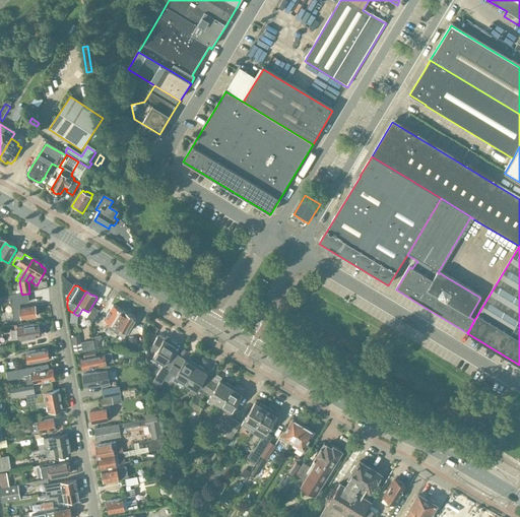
[(16,297),(9,298),(12,316),(13,322),(16,322),(37,318),(35,308),(20,310),(19,307),(29,305),(27,294),(22,295),(22,296),(16,297)]
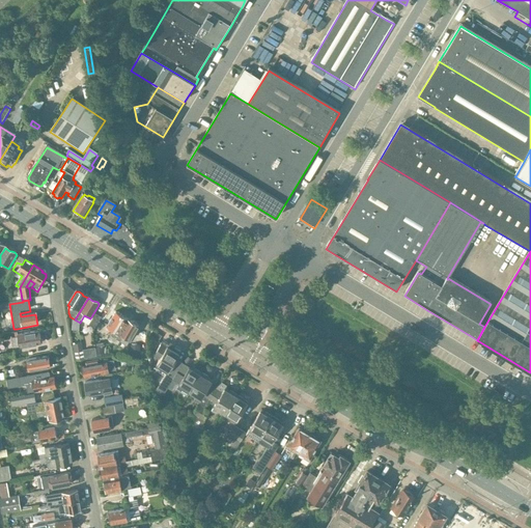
[(0,313),(10,312),(8,304),(0,305),(0,313)]
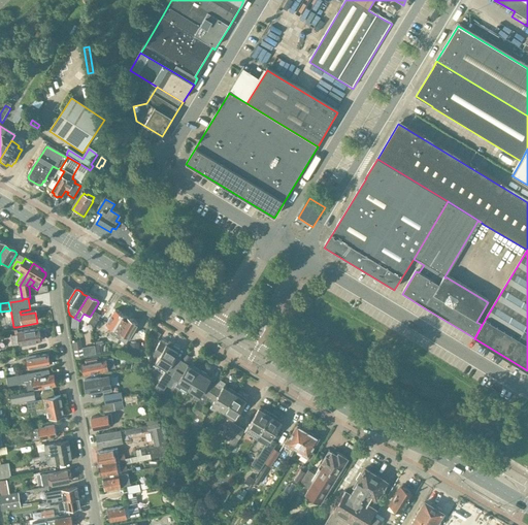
[(114,338),(126,320),(122,317),(121,315),(118,314),(116,314),(114,313),(106,327),(113,331),(110,335),(114,338)]
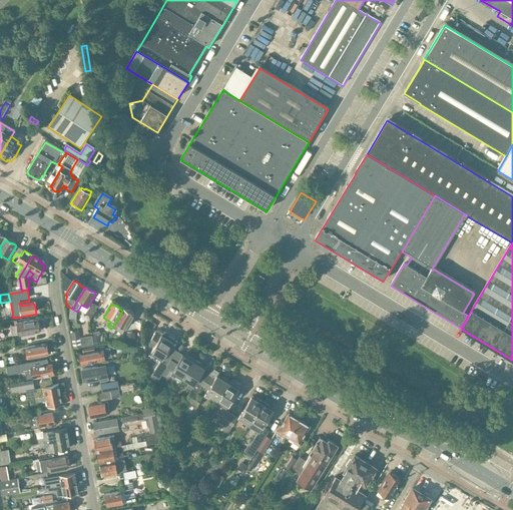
[(86,316),(91,319),(97,308),(92,305),(86,316)]
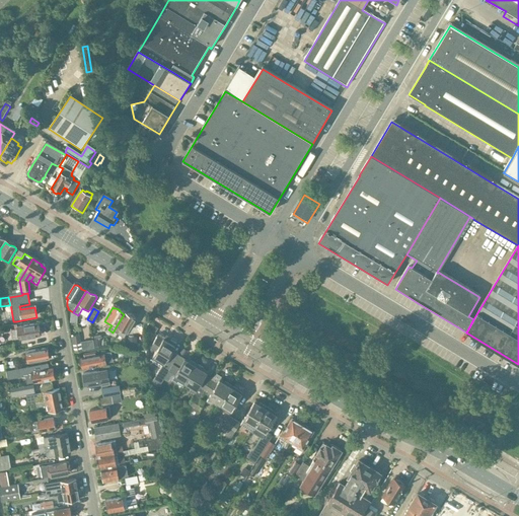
[(127,335),(135,320),(133,318),(131,316),(128,316),(124,314),(113,333),(117,336),(121,330),(127,335)]
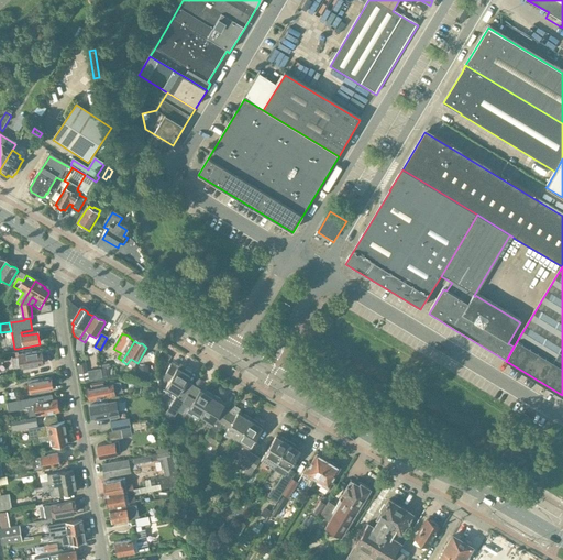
[(19,358),(18,354),(15,355),(17,360),(12,361),(14,371),(43,366),(41,353),(19,358)]
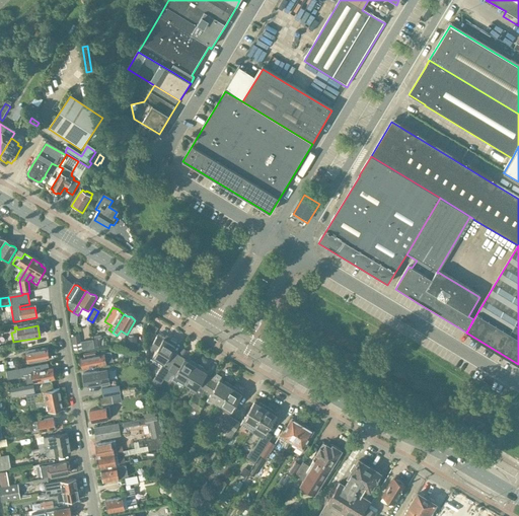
[(79,337),(71,339),(74,354),(81,353),(79,337)]
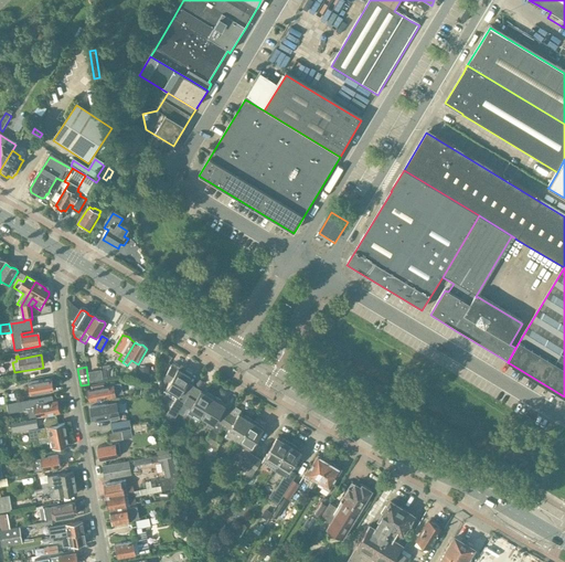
[(171,368),(163,381),(170,384),(166,391),(178,399),(166,417),(173,422),(178,415),(183,407),(182,407),(193,389),(187,384),(191,377),(173,367),(172,368),(171,368)]
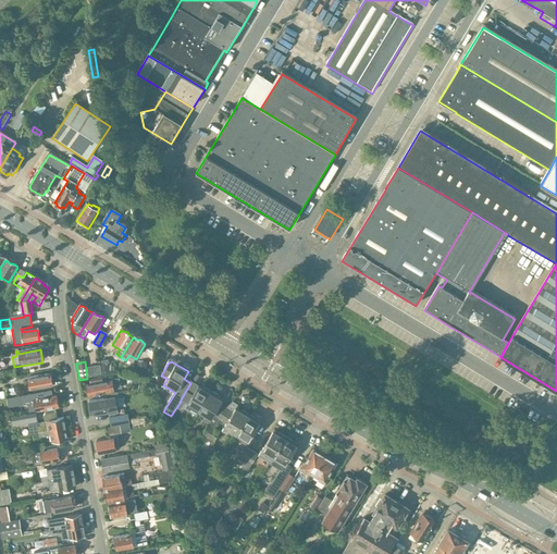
[(108,362),(100,362),(102,374),(114,373),(113,368),(109,369),(108,362)]
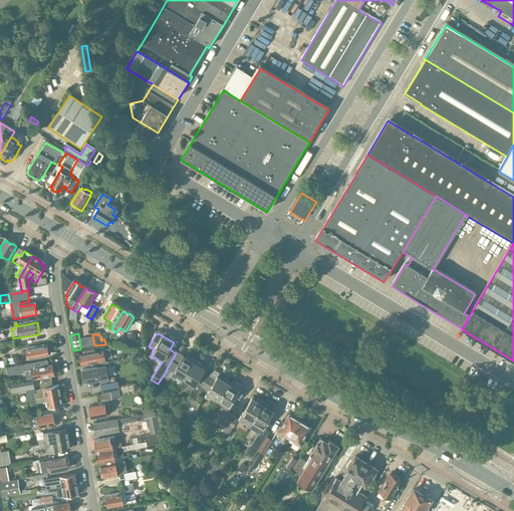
[(136,336),(126,336),(127,349),(137,348),(136,336)]
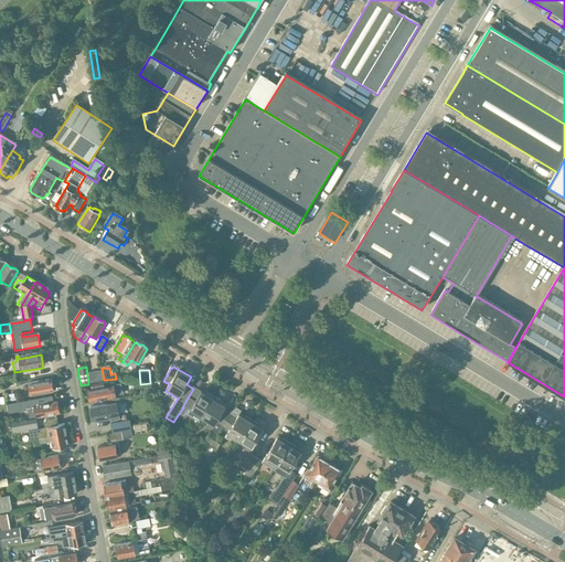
[(0,386),(17,383),(14,378),(0,380),(0,386)]
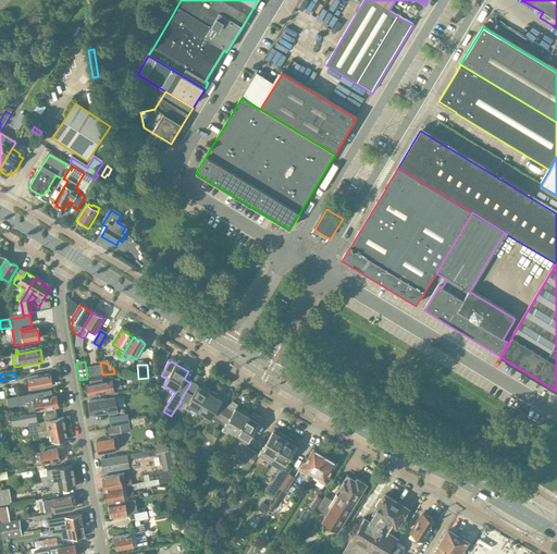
[(27,380),(29,392),(52,388),(50,376),(27,380)]
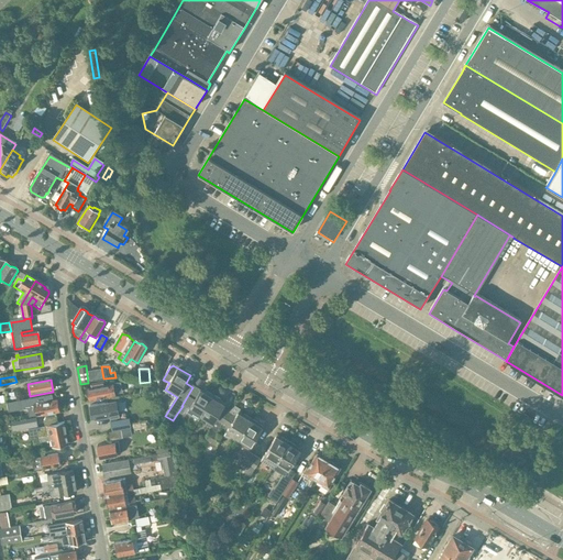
[(91,391),(87,391),(89,403),(116,397),(114,396),(122,395),(120,385),(105,387),(103,384),(90,386),(91,391)]
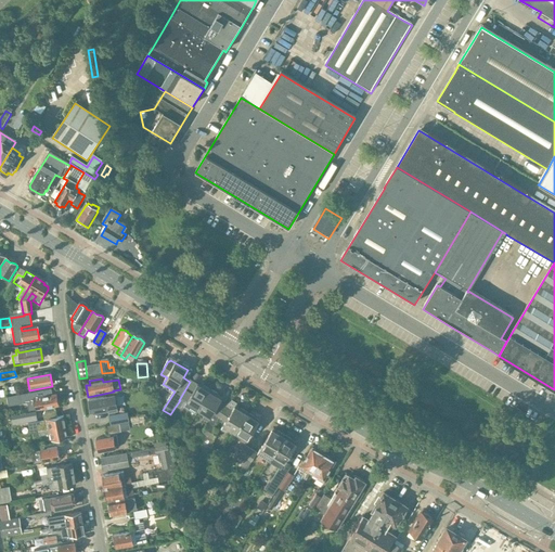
[(180,400),(175,408),(182,412),(183,409),(195,415),(198,411),(210,392),(204,387),(203,389),(197,386),(190,382),(179,400),(180,400)]
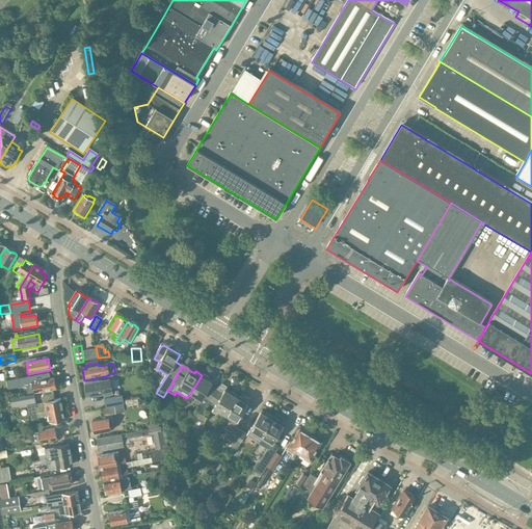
[(209,402),(216,392),(209,388),(212,384),(207,380),(208,378),(202,375),(190,394),(196,398),(196,400),(201,402),(197,407),(198,407),(204,411),(209,402)]
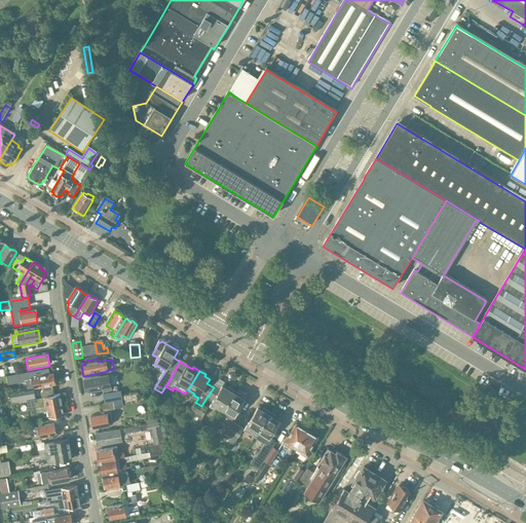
[(34,390),(55,386),(53,375),(32,379),(34,390)]
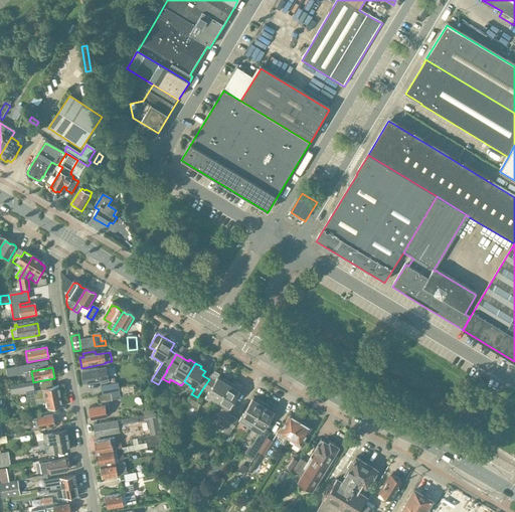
[(99,370),(82,373),(84,385),(101,382),(101,384),(110,383),(107,369),(99,370)]
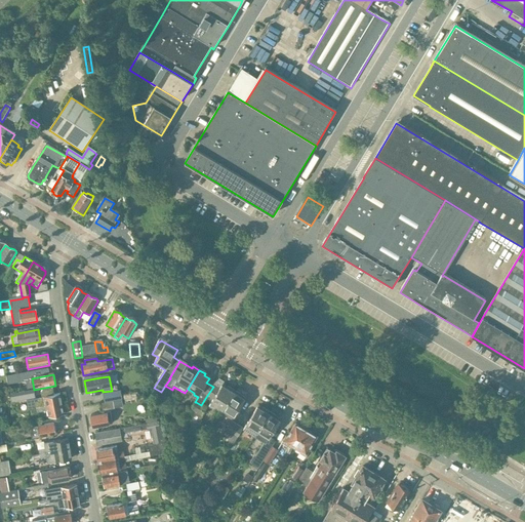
[(223,411),(234,392),(228,389),(227,390),(215,383),(213,387),(206,397),(213,401),(209,408),(213,410),(215,407),(223,411)]
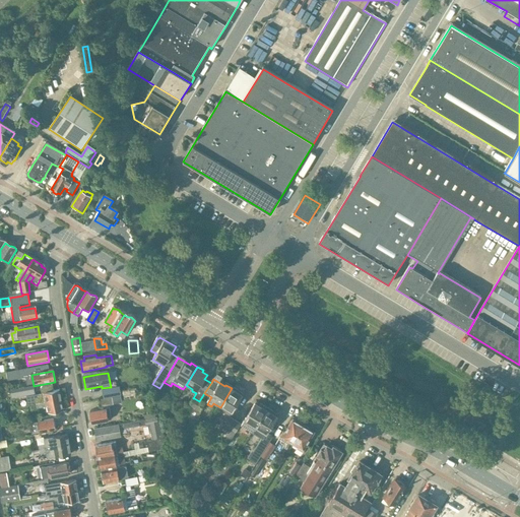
[(45,396),(26,399),(28,408),(31,407),(61,402),(59,392),(53,393),(52,387),(42,389),(41,391),(41,394),(43,395),(45,395),(45,396)]
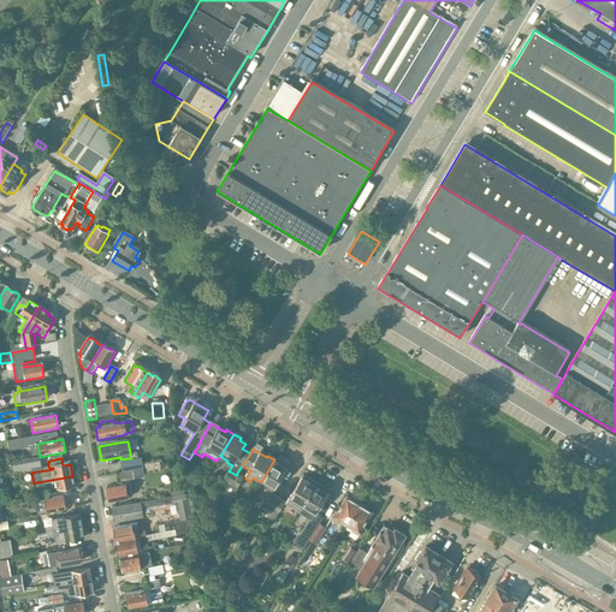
[(41,459),(12,464),(13,473),(42,468),(41,459)]
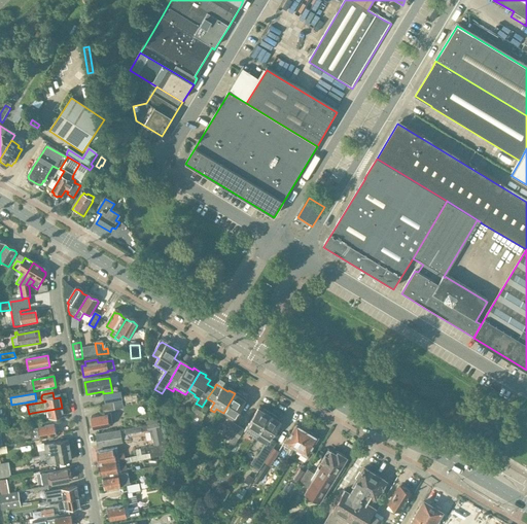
[(121,393),(103,396),(105,406),(123,403),(121,393)]
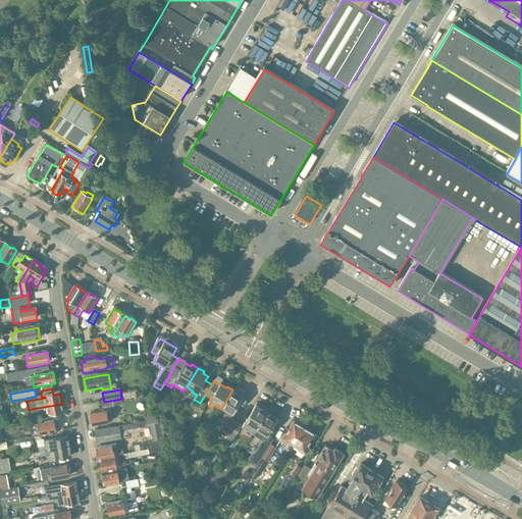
[(239,394),(232,390),(221,409),(227,413),(226,414),(231,417),(243,398),(238,395),(239,394)]
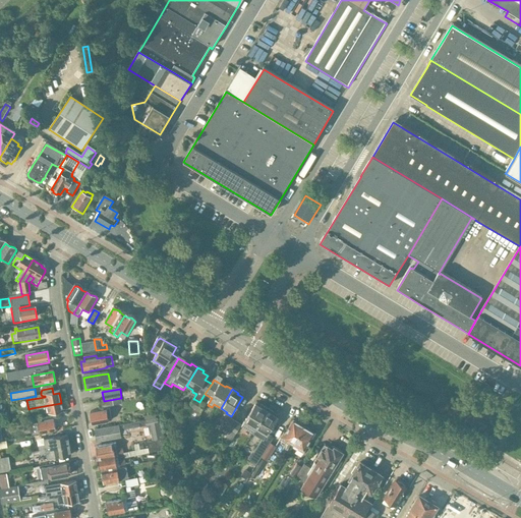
[(194,412),(199,402),(194,399),(188,408),(194,412)]
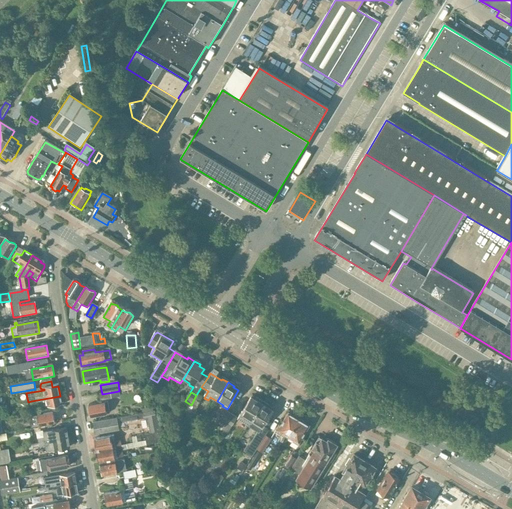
[(102,395),(96,396),(98,403),(111,401),(110,393),(103,394),(102,395)]
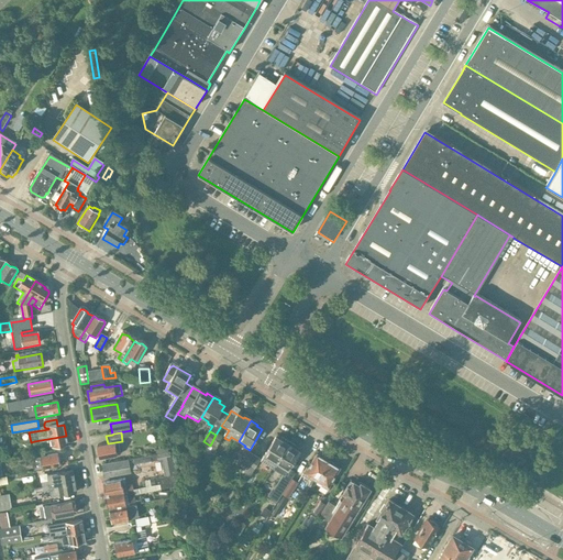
[(217,449),(216,449),(222,439),(216,435),(210,446),(203,457),(202,457),(200,461),(208,467),(217,453),(214,452),(217,449)]
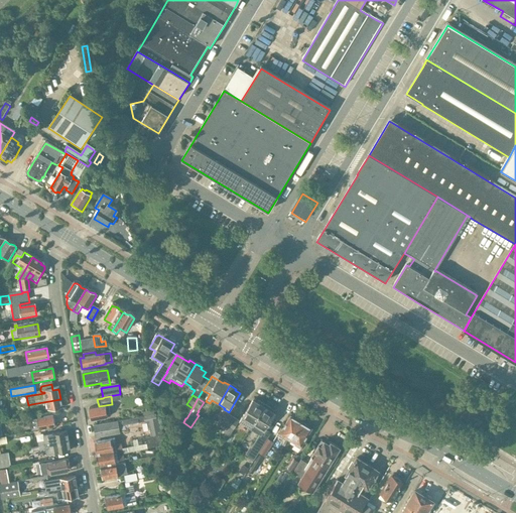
[(60,399),(31,404),(32,408),(36,407),(46,405),(47,411),(62,408),(60,399)]
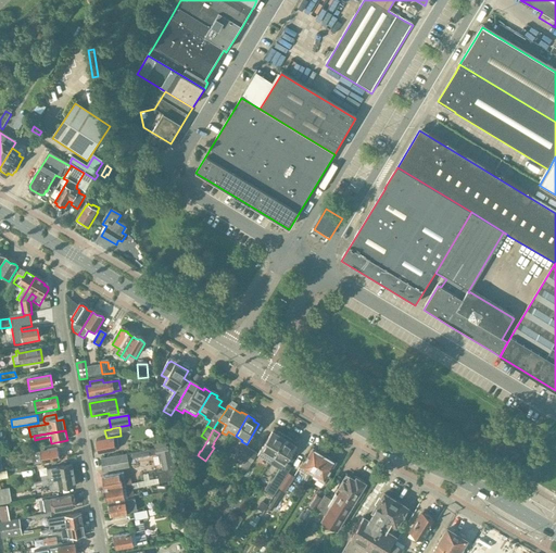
[(258,454),(257,456),(262,460),(269,464),(286,439),(279,435),(278,436),(277,436),(275,434),(273,432),(258,454)]
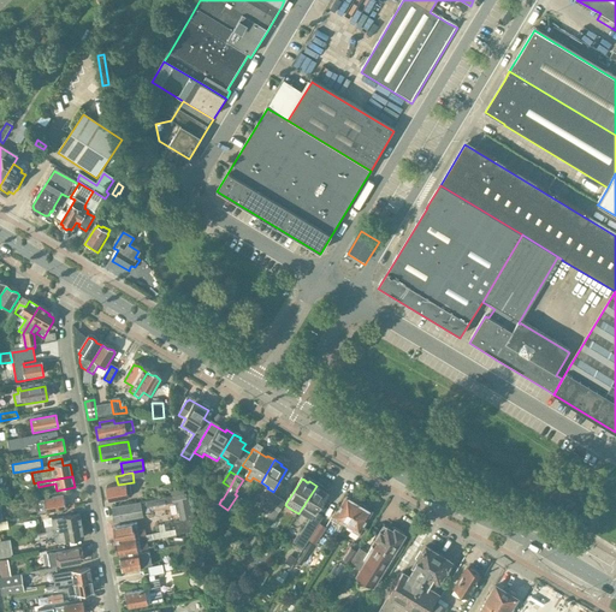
[(129,486),(106,489),(108,504),(128,500),(131,499),(129,486)]
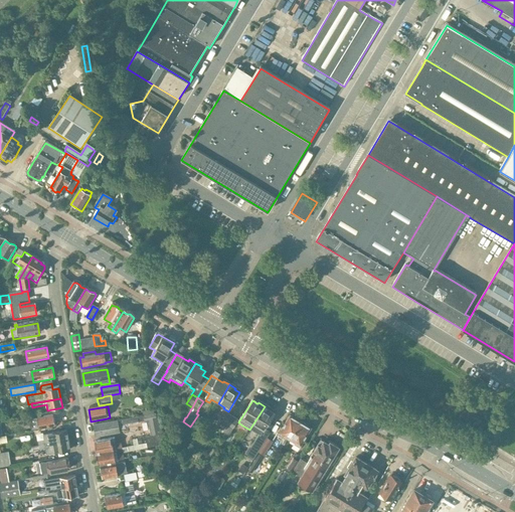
[(264,431),(275,413),(270,410),(271,409),(265,406),(249,430),(260,436),(261,437),(264,431)]
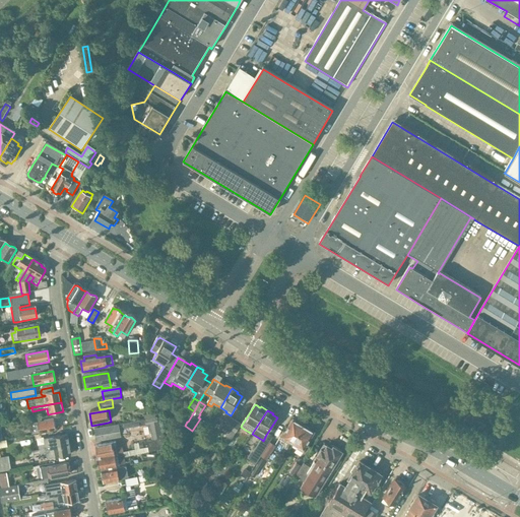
[(156,419),(144,422),(145,428),(146,430),(154,428),(156,442),(164,441),(159,421),(156,421),(156,419)]
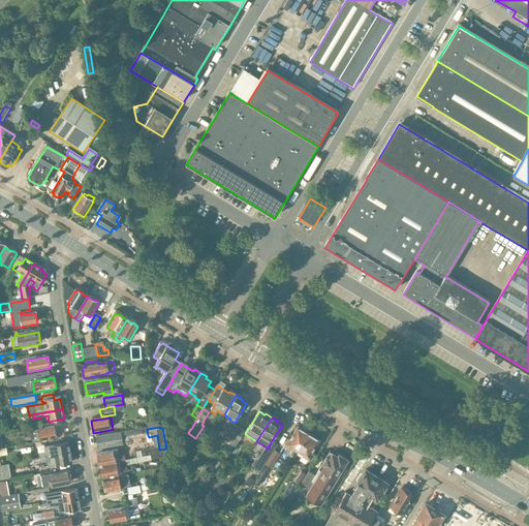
[(227,436),(232,439),(239,430),(232,427),(227,436)]
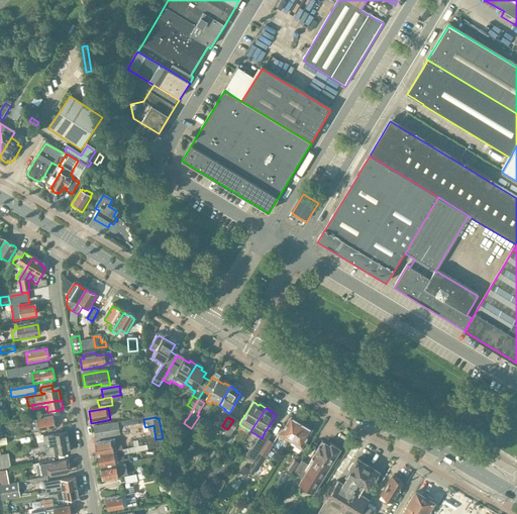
[(55,429),(53,418),(29,422),(31,433),(55,429)]
